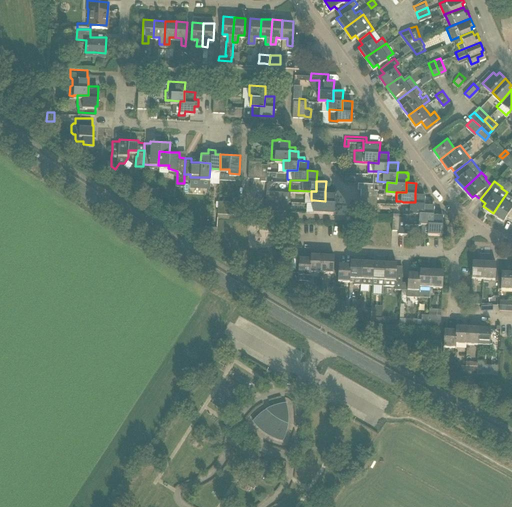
[(265,201),(282,202),(282,198),(290,199),(290,190),(289,190),(283,189),(283,195),(265,194),(265,197),(265,201)]
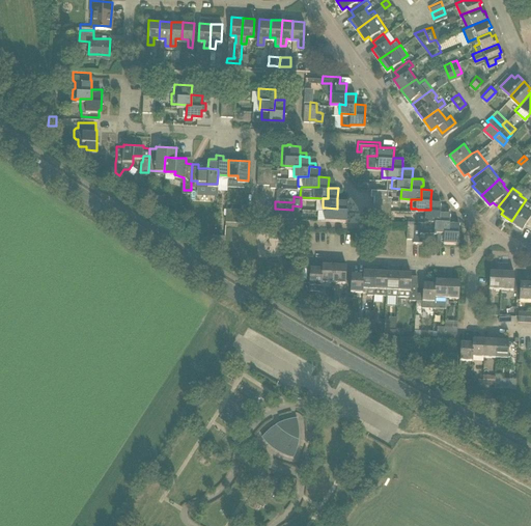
[(346,219),(347,198),(337,198),(337,209),(326,208),(326,218),(346,219)]
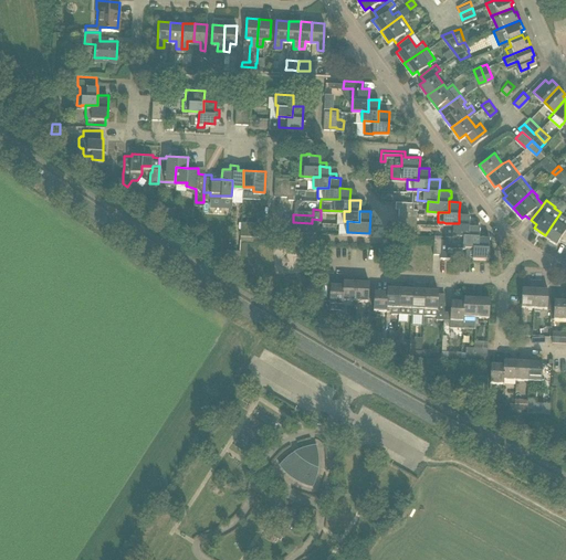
[(459,223),(446,223),(446,233),(463,234),(469,234),(469,223),(470,213),(459,212),(459,223)]
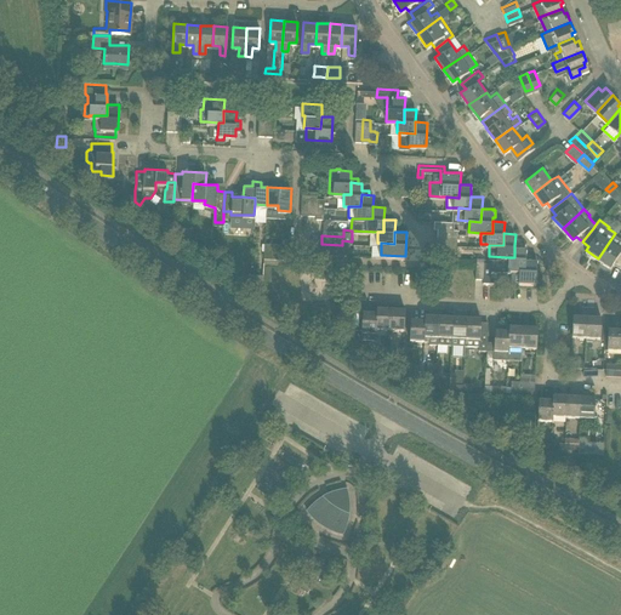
[(615,233),(598,258),(611,266),(614,262),(620,266),(620,265),(620,237),(615,233)]
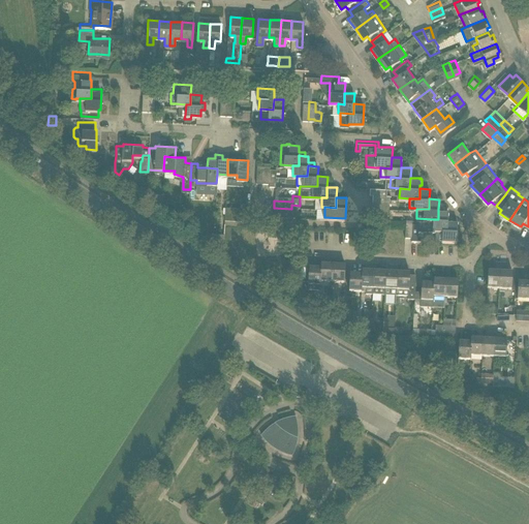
[(438,219),(433,219),(433,229),(436,229),(447,230),(447,219),(448,210),(438,209),(438,219)]
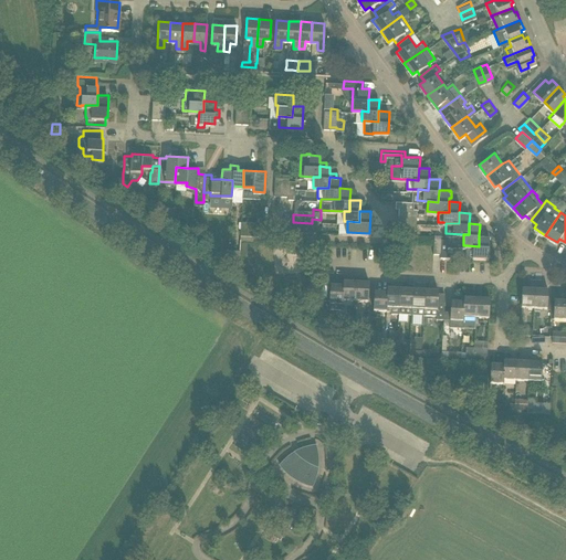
[(467,245),(467,255),(489,257),(490,235),(479,234),(479,246),(467,245)]
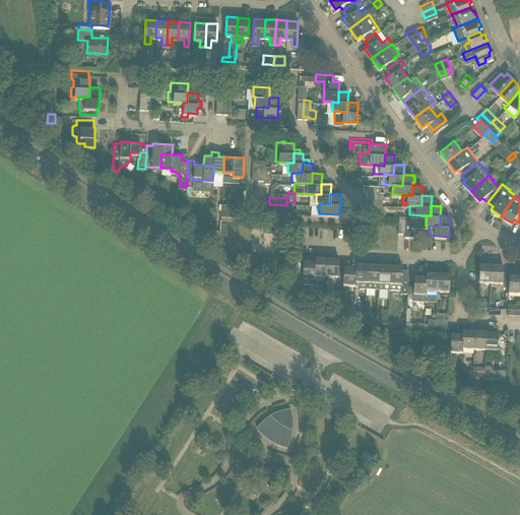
[(480,262),(479,279),(491,280),(493,255),(488,254),(486,263),(480,262)]
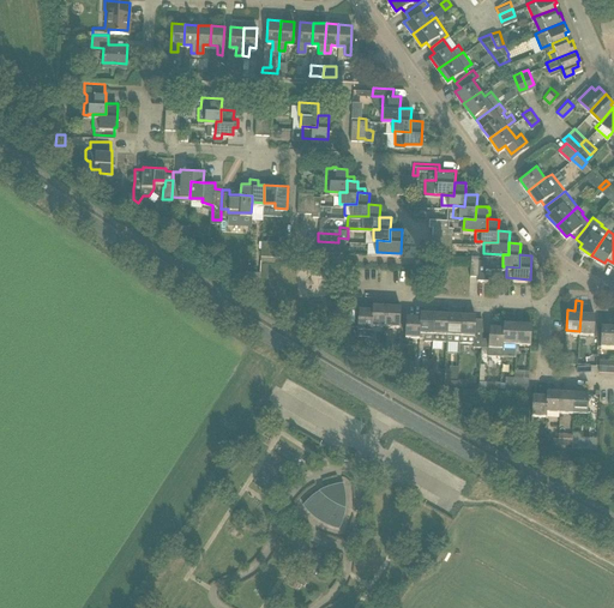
[(582,301),(579,331),(594,331),(595,319),(595,312),(587,311),(588,301),(582,301)]
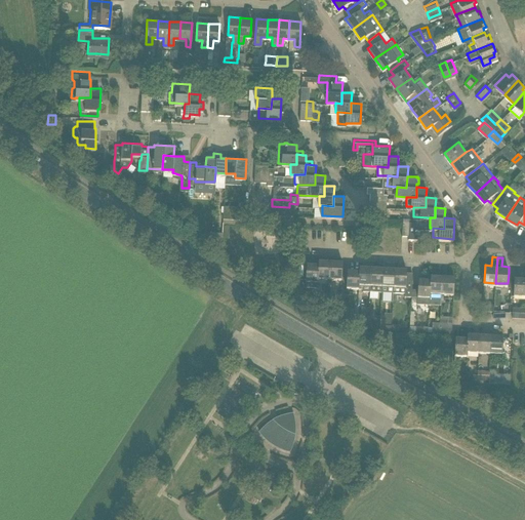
[(319,263),(318,276),(330,277),(331,258),(319,258),(319,263)]
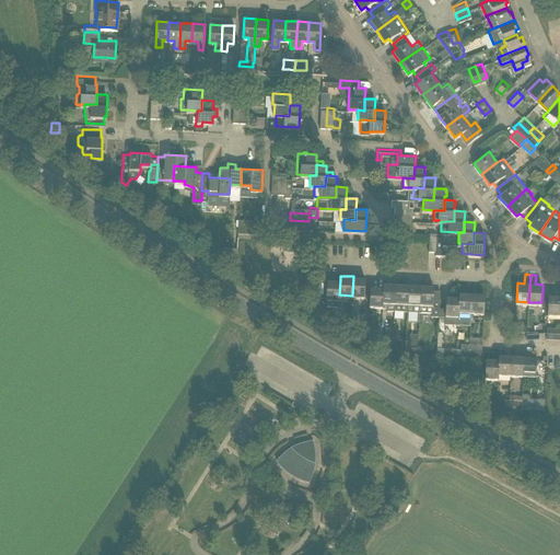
[(364,297),(364,288),(365,277),(353,276),(352,296),(364,297)]
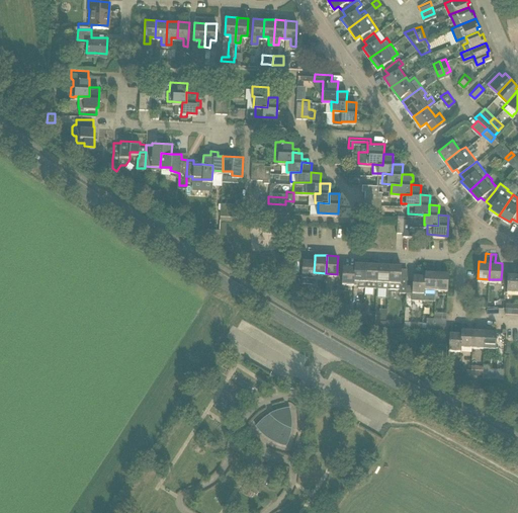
[(314,278),(315,259),(303,259),(301,268),(301,275),(301,280),(314,280),(314,278)]
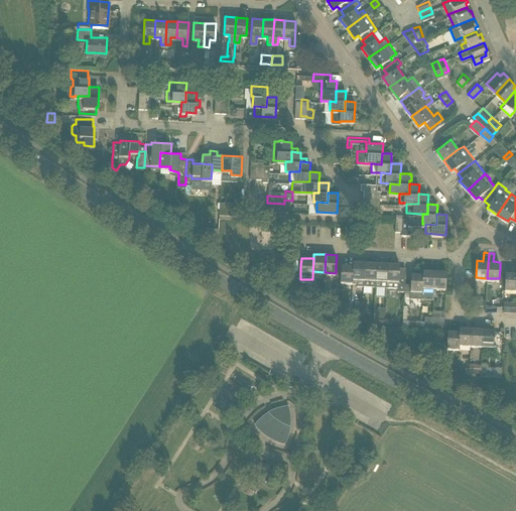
[(353,260),(353,264),(352,281),(356,281),(357,283),(363,283),(365,261),(353,260)]
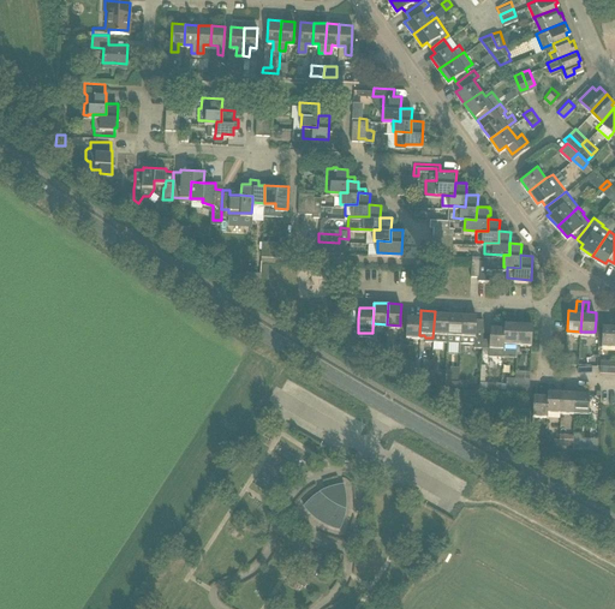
[(448,311),(439,311),(435,311),(433,338),(447,339),(448,311)]
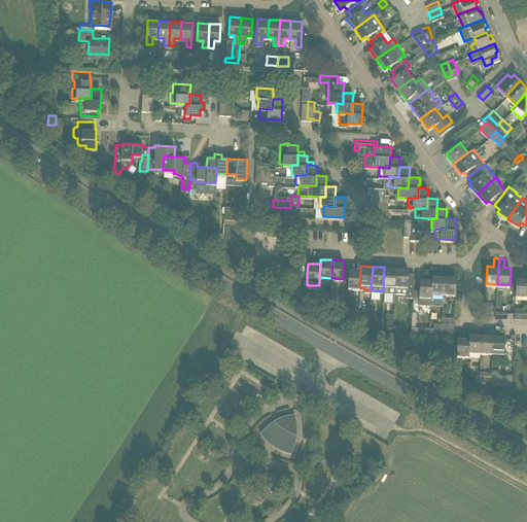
[(394,291),(395,268),(384,267),(383,290),(394,291)]
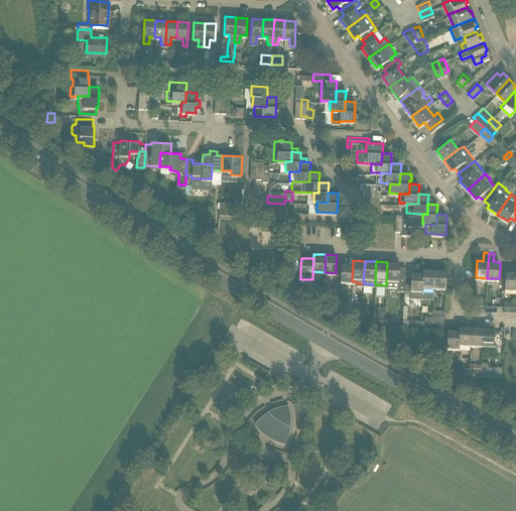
[(386,285),(390,285),(398,285),(398,288),(404,288),(405,281),(398,281),(399,263),(387,262),(386,285)]
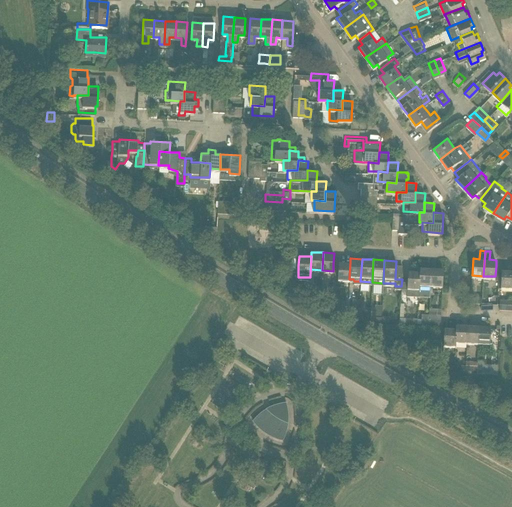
[(338,279),(349,279),(350,262),(338,261),(338,279)]
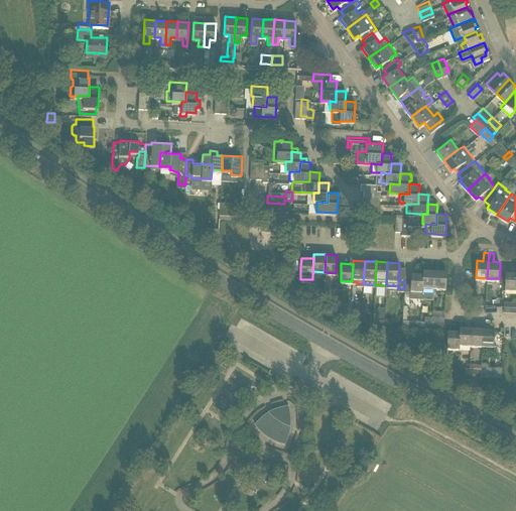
[(505,283),(505,288),(515,288),(515,267),(510,268),(510,269),(506,268),(505,273),(505,283)]
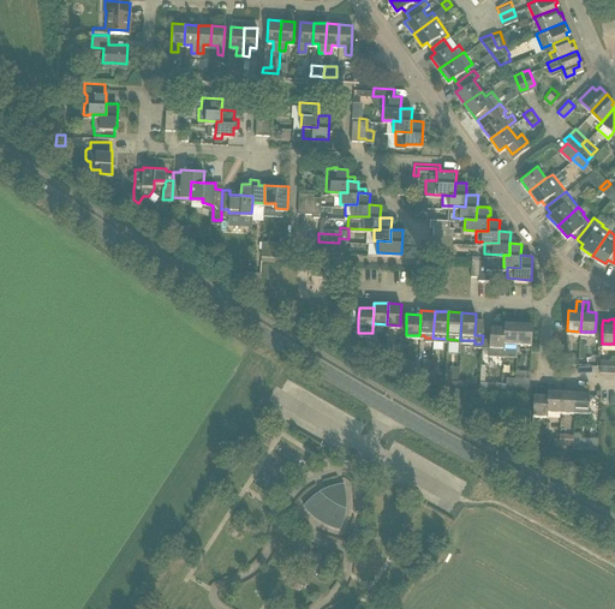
[(503,346),(502,354),(517,354),(517,341),(518,321),(505,321),(505,326),(503,341),(503,346)]
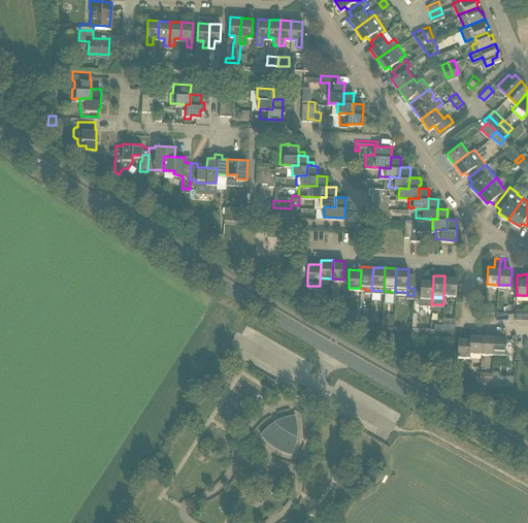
[(444,275),(443,293),(457,294),(458,276),(444,275)]
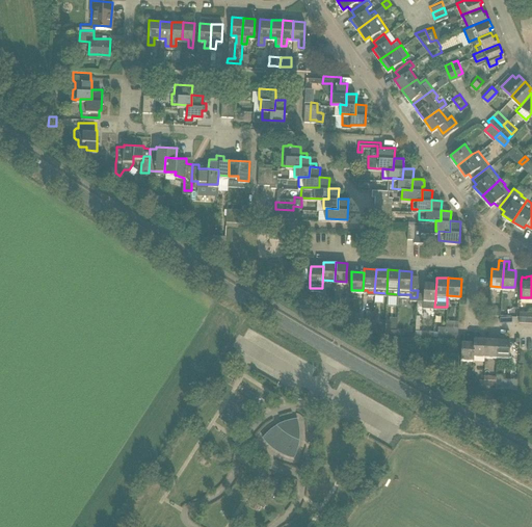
[(424,291),(420,290),(418,290),(417,297),(423,298),(423,306),(434,307),(435,299),(435,295),(436,282),(424,281),(424,291)]
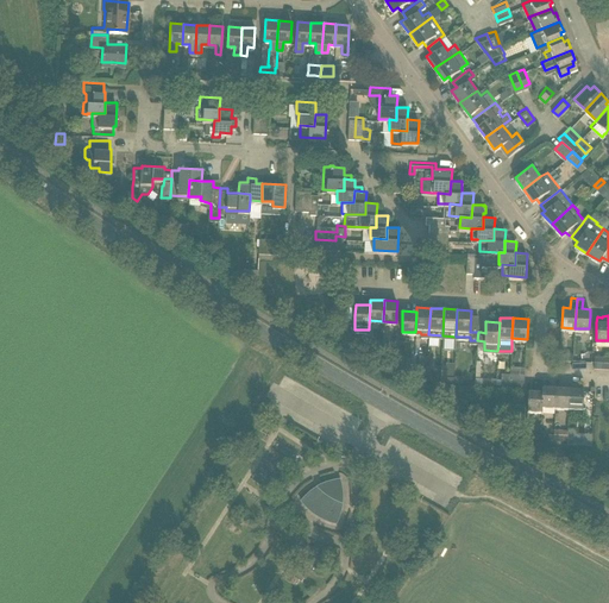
[(352,347),(362,349),(362,338),(352,337),(352,347)]
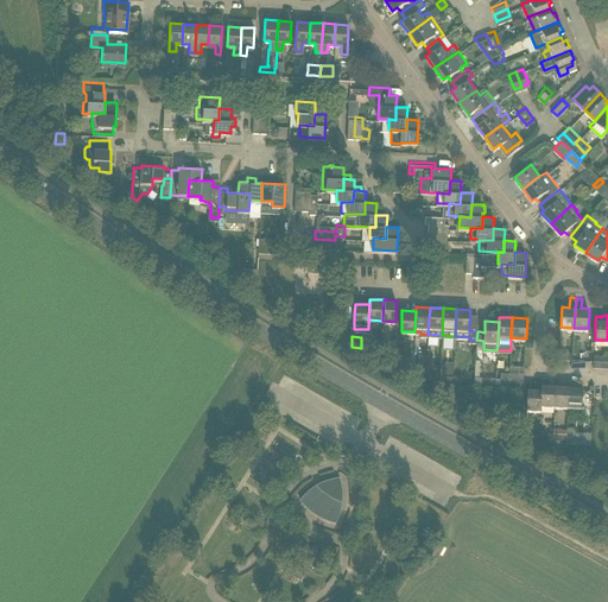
[(594,365),(607,365),(607,353),(594,353),(594,365)]
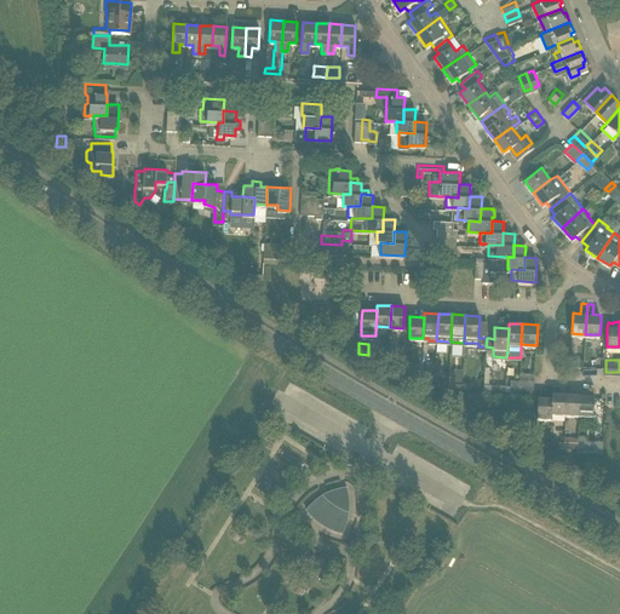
[(552,397),(552,412),(564,413),(566,394),(554,392),(552,397)]
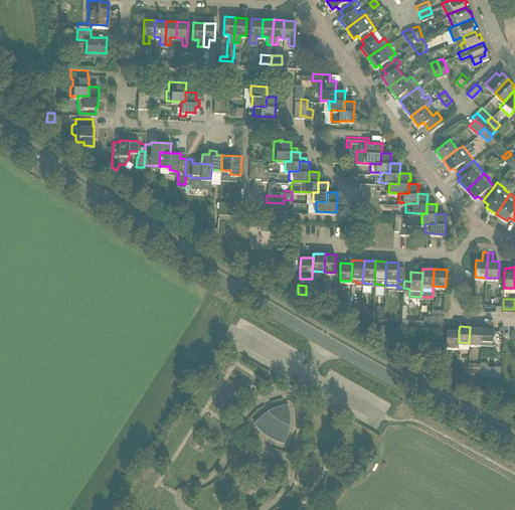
[(469,343),(471,343),(481,344),(482,327),(470,327),(469,343)]
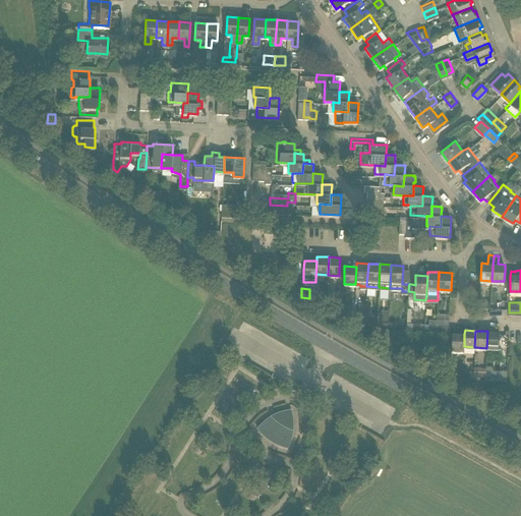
[(487,331),(486,348),(487,348),(499,348),(500,348),(500,354),(507,355),(508,340),(500,339),(500,341),(499,341),(499,339),(499,337),(500,332),(488,331),(487,331)]
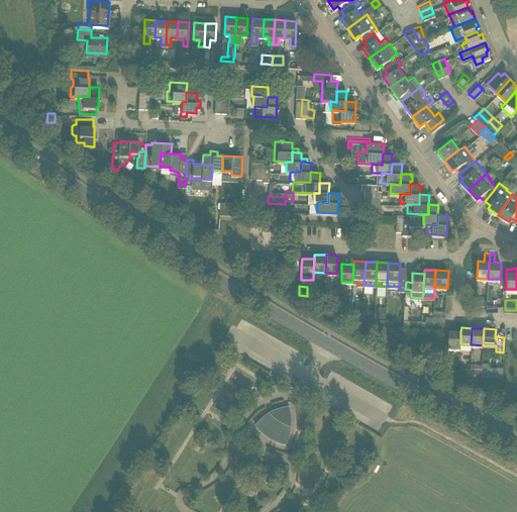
[(459,348),(460,343),(460,331),(448,330),(448,340),(447,347),(459,348)]
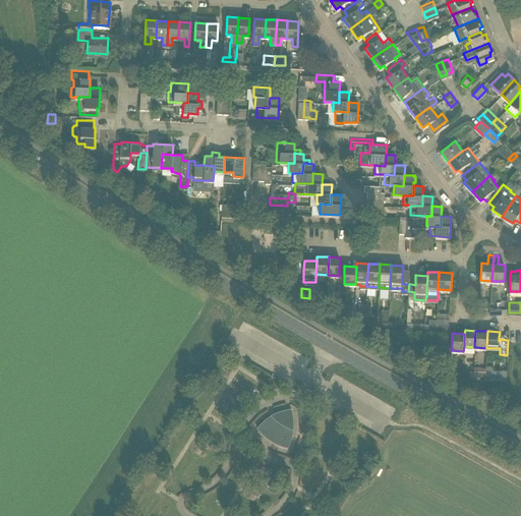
[(290,442),(291,439),(292,436),(292,433),(287,431),(292,426),(293,427),(293,422),(293,419),(293,414),(292,411),(288,408),(285,409),(280,411),(277,412),(273,414),(272,415),(269,417),(266,419),(263,423),(259,425),(258,426),(262,430),(265,434),(267,435),(271,438),(273,439),(277,441),(284,444),(286,445),(287,445),(289,445),(289,444),(290,442)]
